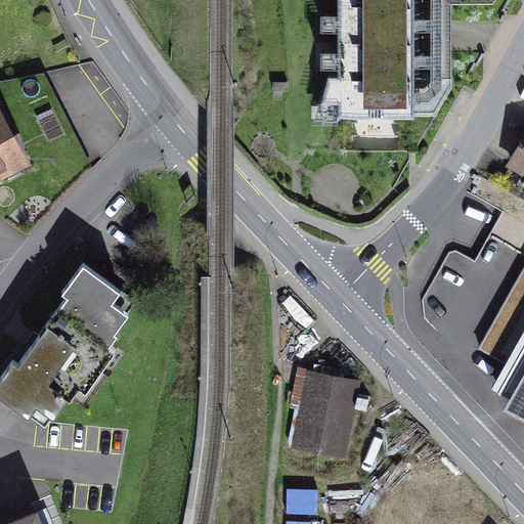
[(420,0),(338,0),(338,77),(329,77),(321,102),(338,101),(339,116),(437,116),(451,90),(451,78),(421,78),(420,0)]
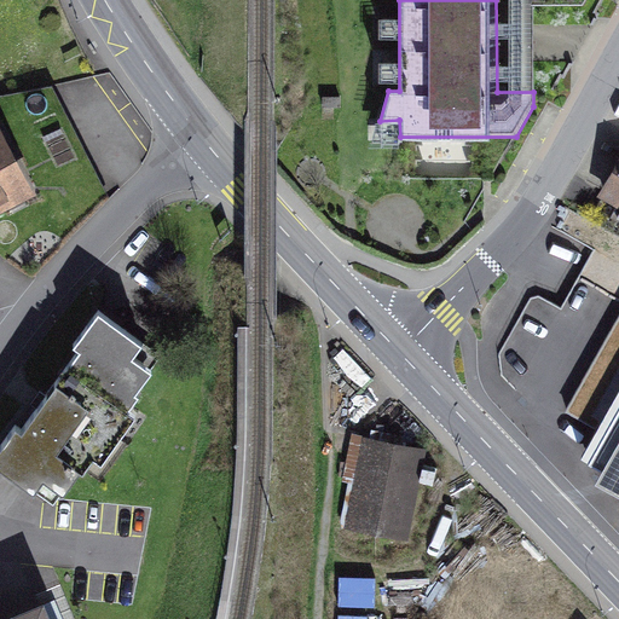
[(0,198),(24,186),(0,140),(0,198)]
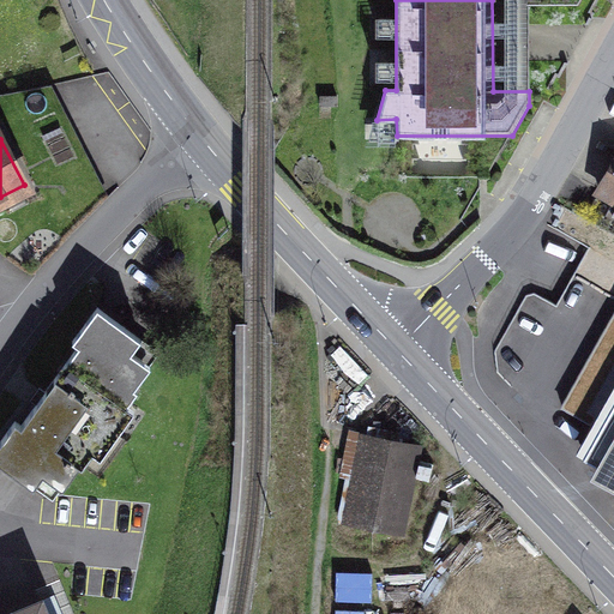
[(613,227),(613,167),(589,214),(613,227)]
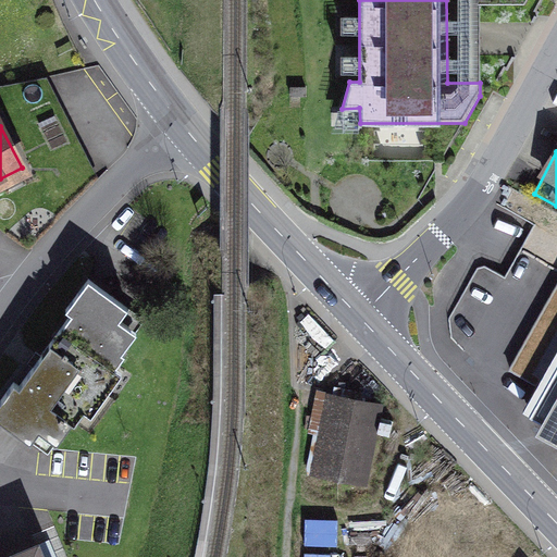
[(556,242),(535,230),(505,285),(478,270),(452,318),(452,338),(506,369),(537,386),(522,415),(547,429),(542,440),(556,447),(556,242)]
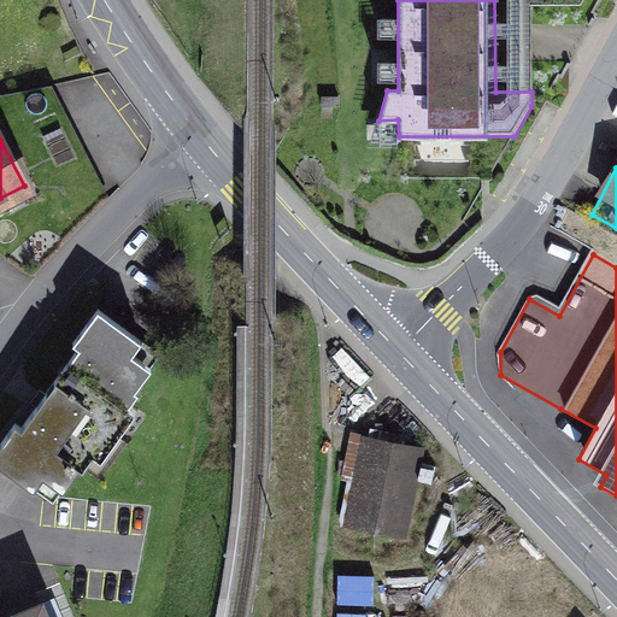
[(16,423),(0,445),(0,464),(46,498),(71,464),(81,471),(137,393),(128,386),(154,350),(99,310),(74,345),(80,348),(22,428),(16,423)]
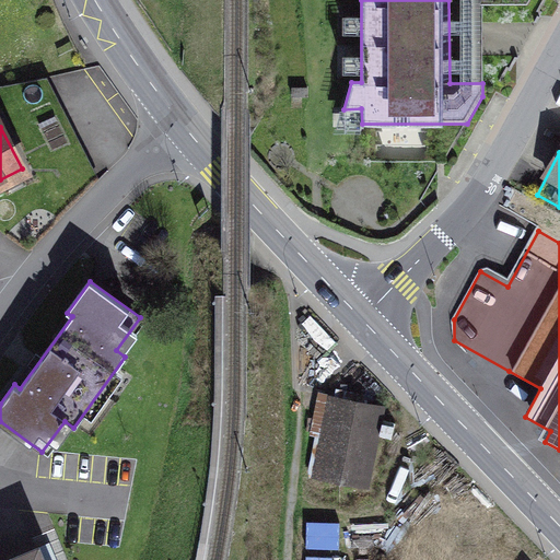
[(382,409),(331,400),(328,418),(315,415),(312,432),(325,434),(317,476),(368,485),(382,409)]
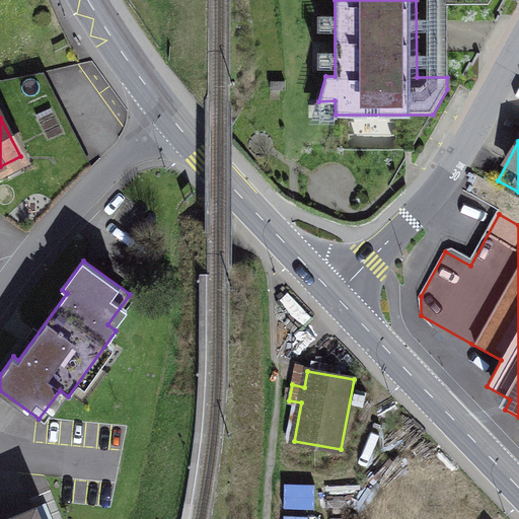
[(315,491),(288,491),(287,515),(314,515),(315,491)]
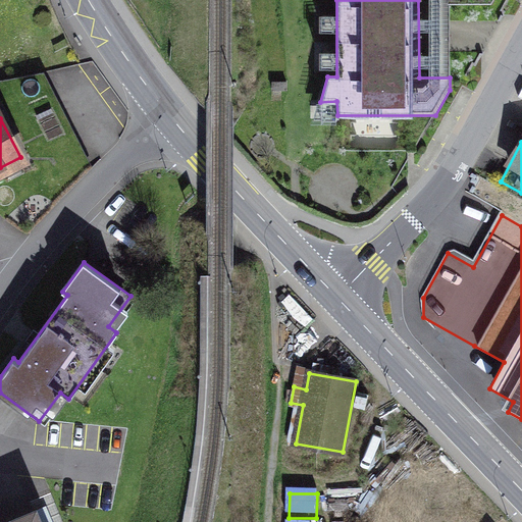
[(37,518),(34,513),(10,521),(51,521),(48,514),(37,518)]
